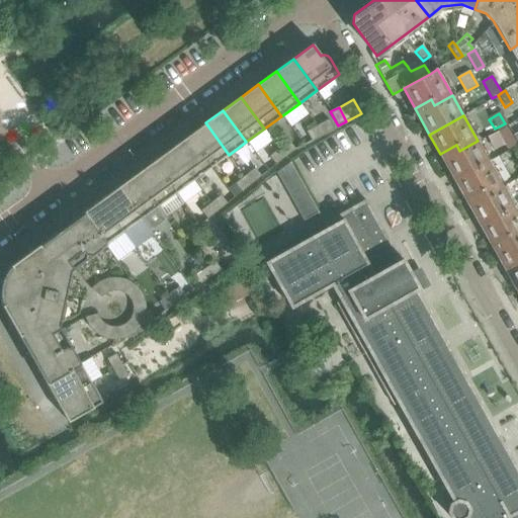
[(333,128),(328,119),(317,125),(322,135),(333,128)]
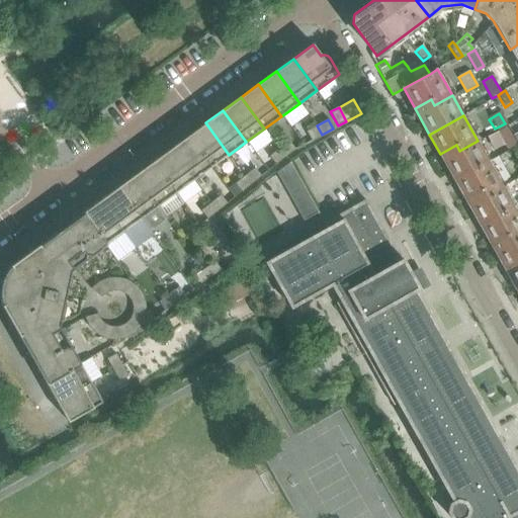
[(229,155),(205,122),(187,136),(211,168),(229,155)]
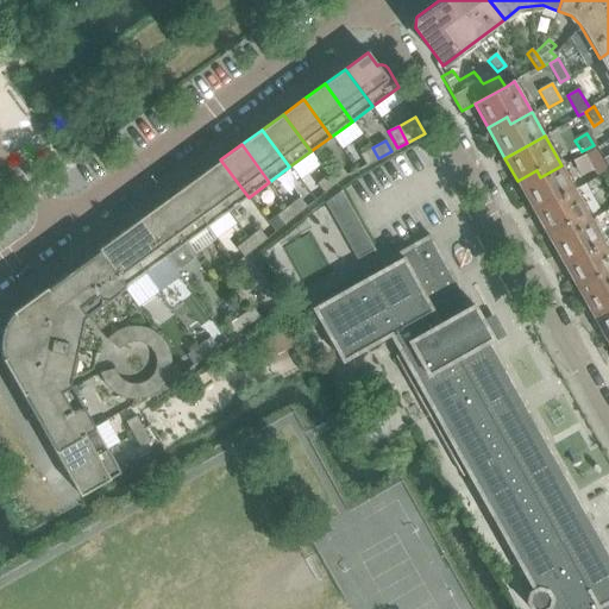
[(378,158),(372,148),(359,155),(365,165),(378,158)]
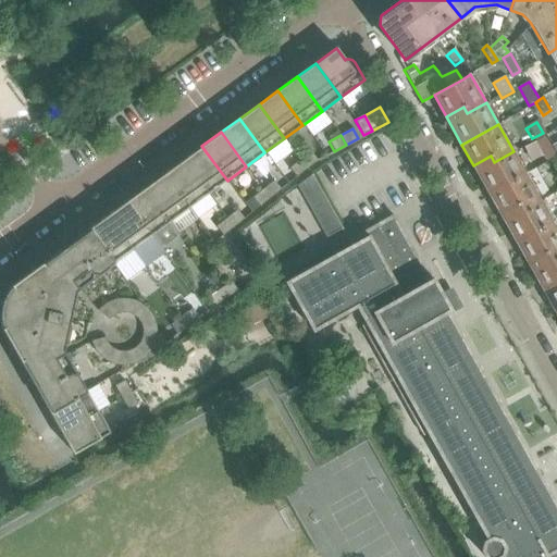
[(548,148),(543,138),(535,143),(541,152),(548,148)]
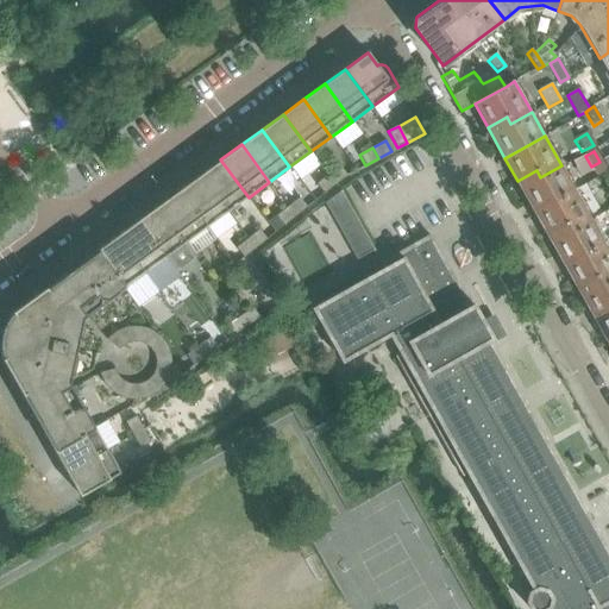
[(249,198),(220,159),(200,175),(227,212),(249,198)]
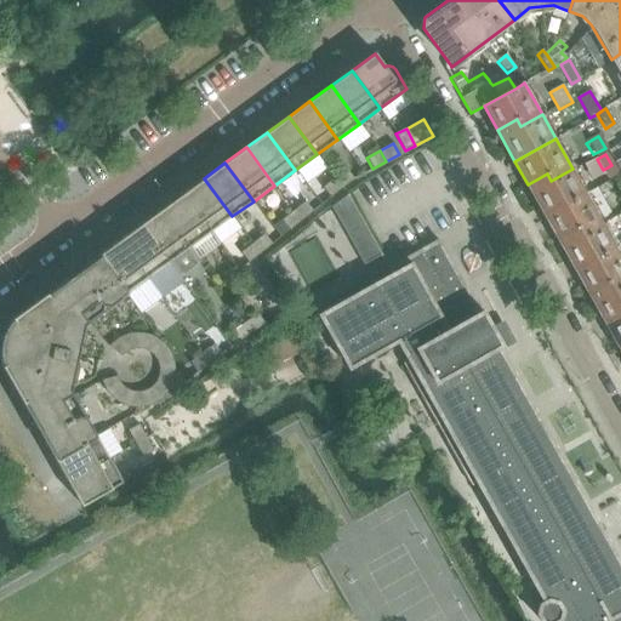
[(354,178),(346,169),(334,178),(342,188),(354,178)]
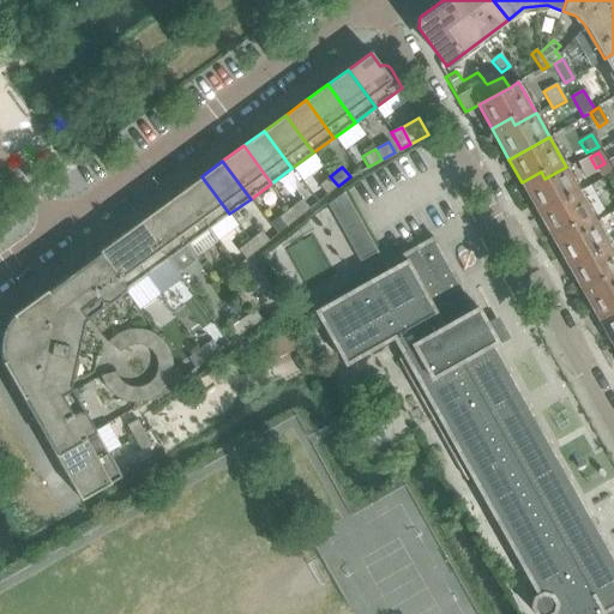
[(579,191),(566,167),(545,179),(541,172),(522,182),(539,214),(579,191)]
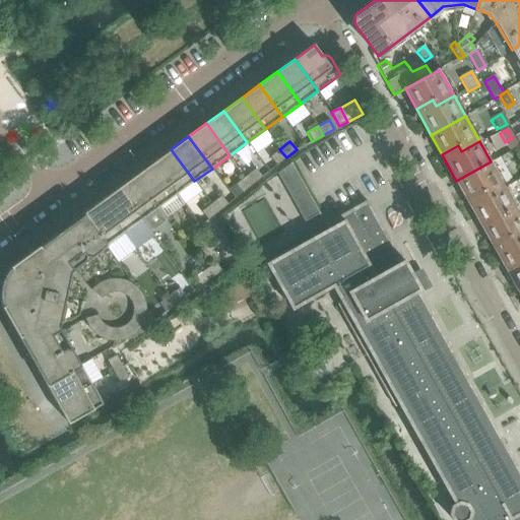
[(194,181),(171,149),(153,163),(177,194),(194,181)]
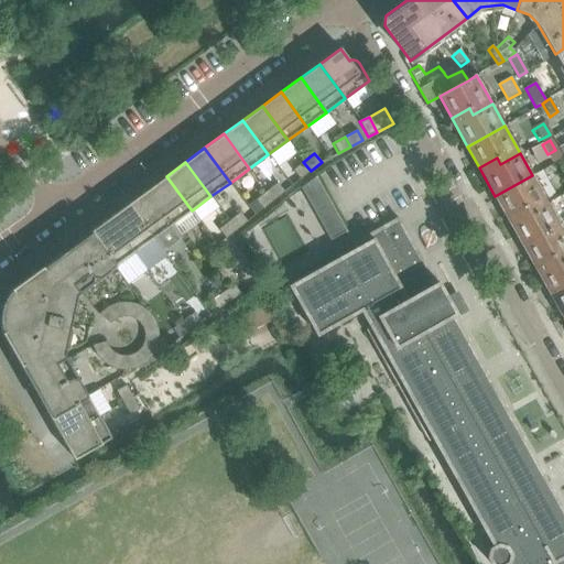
[(311,171),(303,162),(292,171),(300,180),(311,171)]
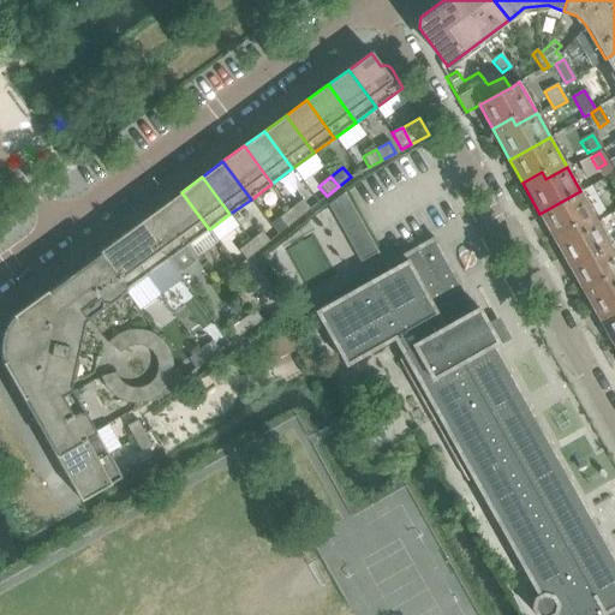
[(596,220),(580,191),(539,214),(553,236),(572,225),(575,232),(596,220)]
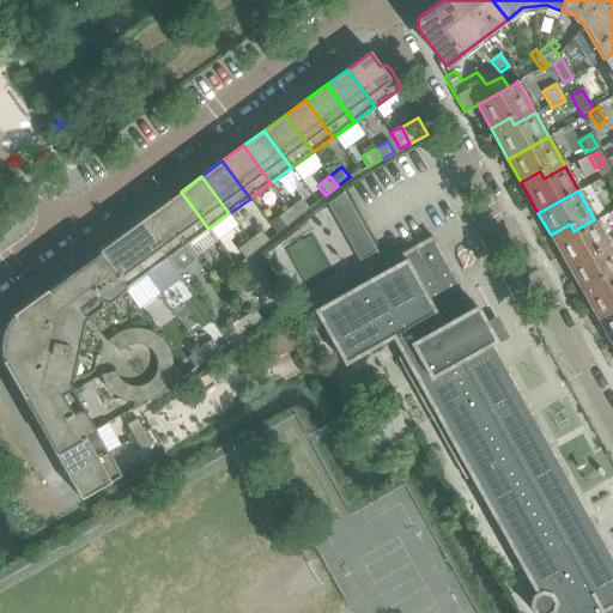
[(208,229),(181,192),(159,206),(187,244),(208,229)]
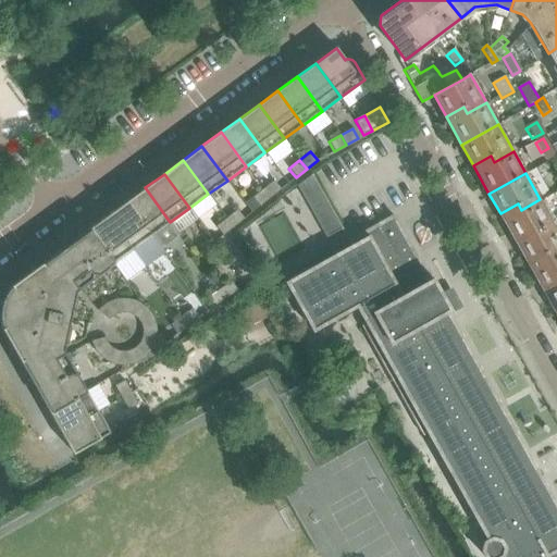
[(320,189),(312,174),(297,186),(304,198),(320,189)]
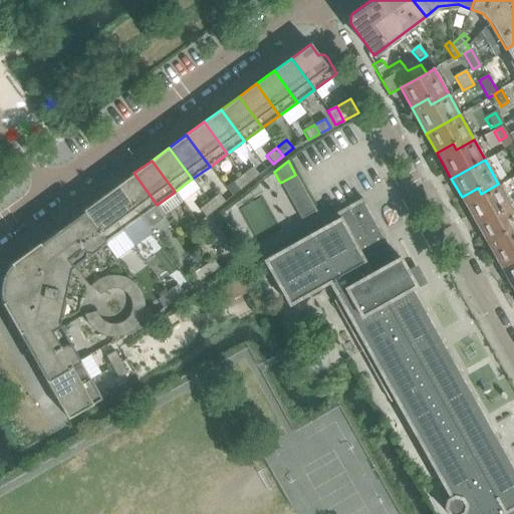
[(259,175),(252,167),(242,175),(249,183),(259,175)]
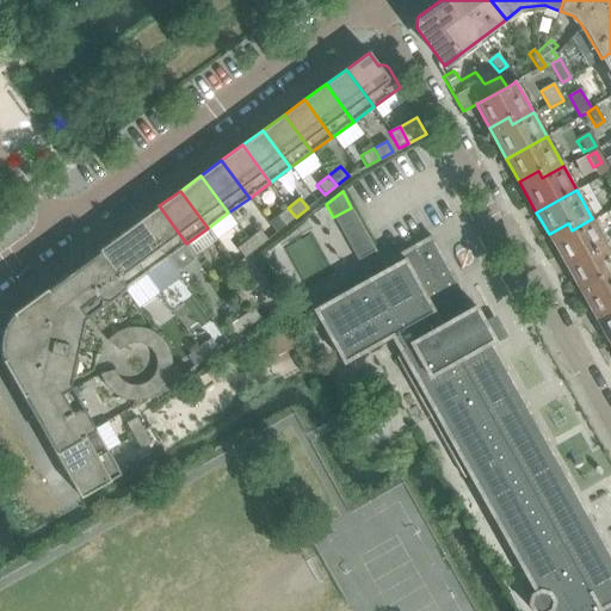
[(197,258),(186,244),(159,205),(137,221),(166,259),(177,273),(197,258)]
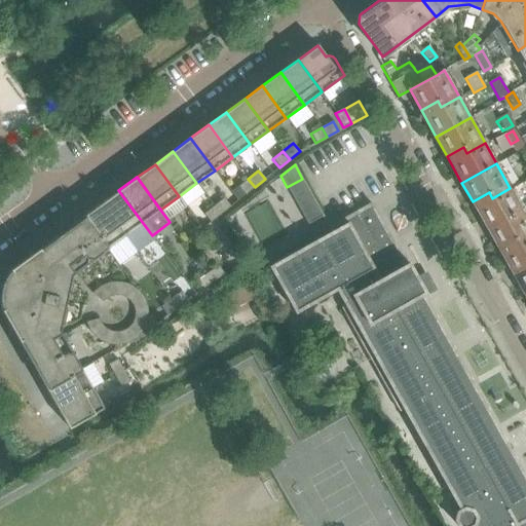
[(255,187),(248,179),(238,186),(245,195),(255,187)]
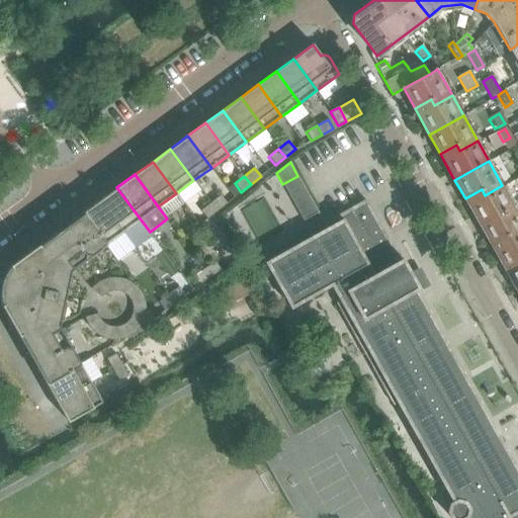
[(311,198),(297,176),(282,184),(295,206),(311,198)]
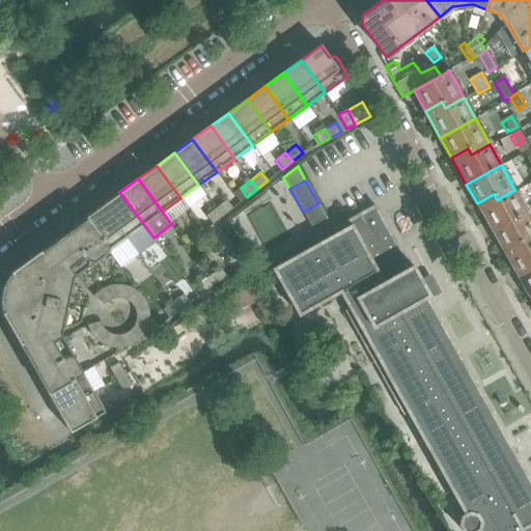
[(527,211),(523,204),(514,190),(497,200),(494,194),(477,203),(493,230),(527,211)]
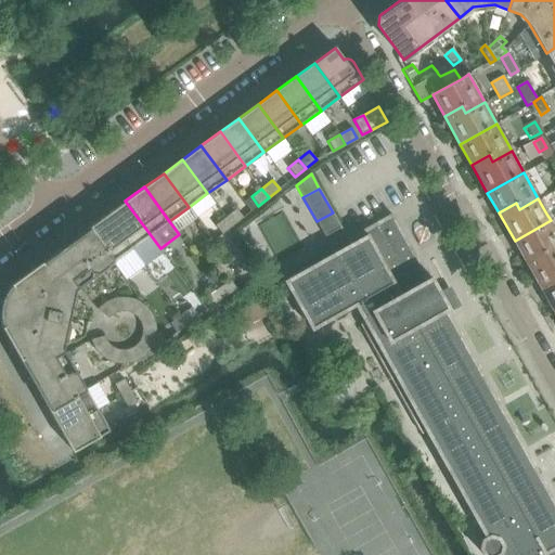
[(151,235),(125,201),(106,215),(131,249),(151,235)]
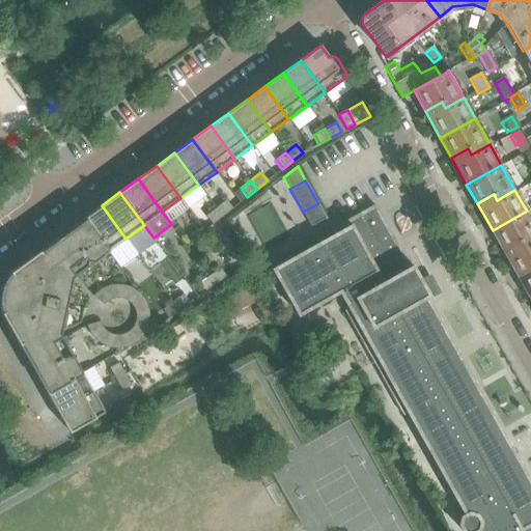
[(232,208),(225,200),(216,207),(222,217),(232,208)]
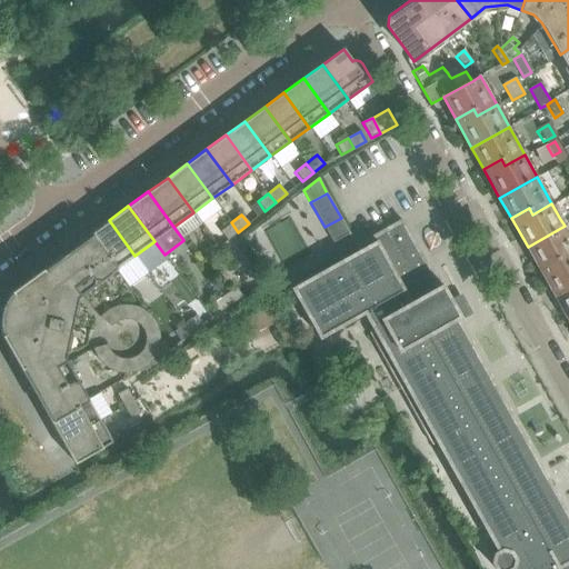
[(349,233),(341,218),(325,227),(333,242),(349,235),(349,233)]
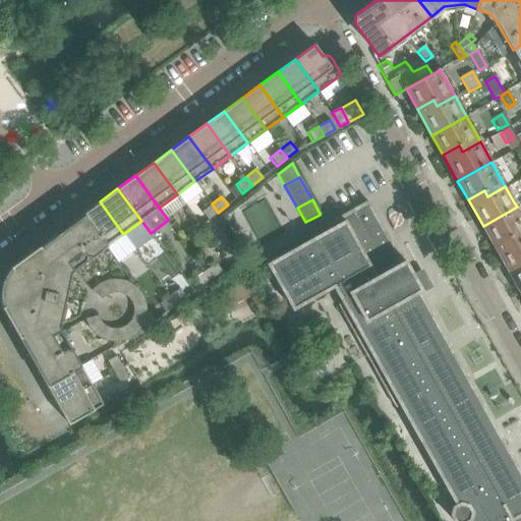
[(123,234),(100,201),(81,215),(105,247),(123,234)]
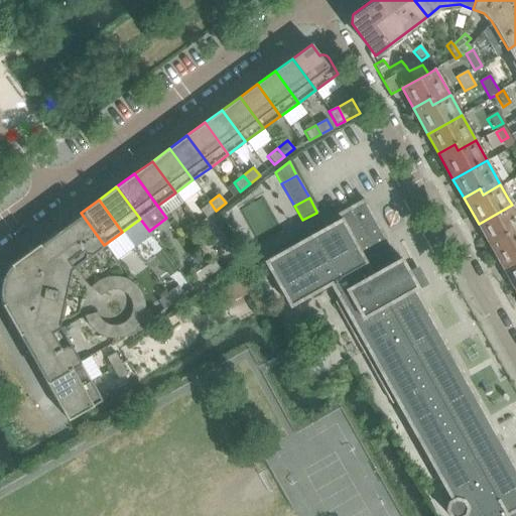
[(335,302),(391,404),(393,403),(392,402),(395,401),(452,500),(447,502),(445,510),(448,515),(504,515),(505,515),(515,515),(515,470),(415,292),(414,289),(417,287),(412,279),(408,272),(400,258),(397,260),(364,200),(324,223),(323,223),(325,228),(264,262),(289,306),(307,296),(309,295),(330,284),(339,299),(335,302)]
